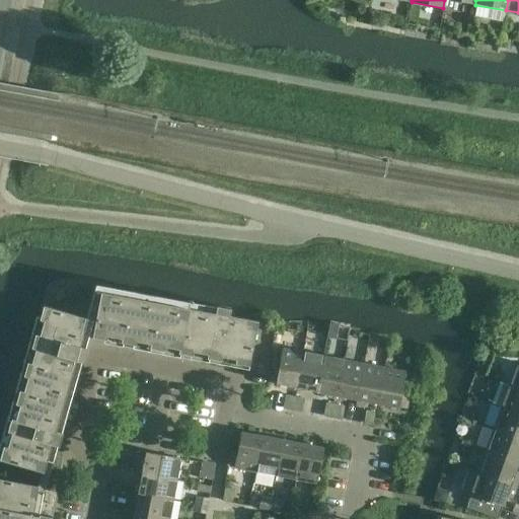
[(215,314),(110,294),(99,292),(91,337),(191,356),(248,367),(257,322),(228,316),(230,309),(216,307),(215,314)]
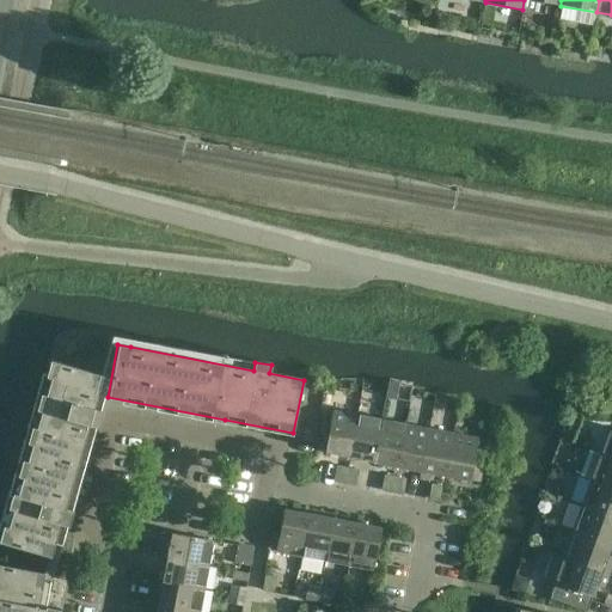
[(73,510),(72,510),(65,508),(87,424),(96,427),(101,411),(92,409),(102,375),(49,361),(0,536),(0,543),(50,557),(60,525),(68,526),(73,510)]
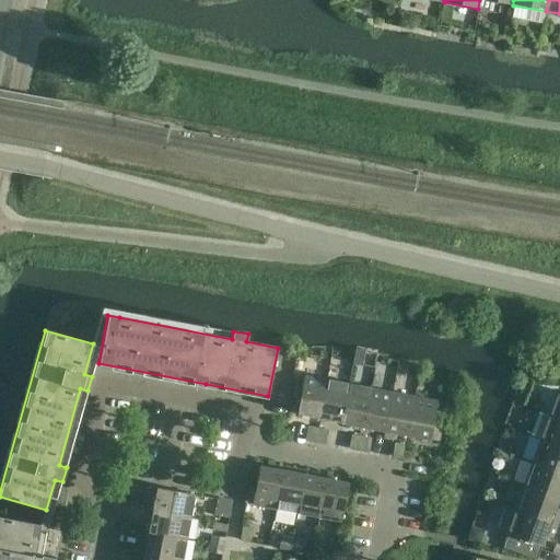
[(296,415),(314,418),(319,419),(327,381),(304,376),(296,415)]
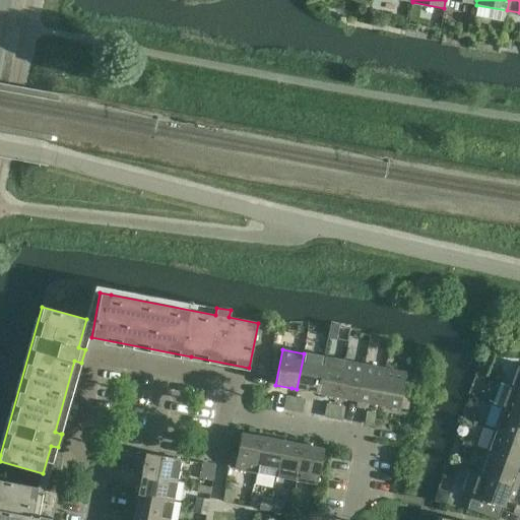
[(324,358),(304,353),(297,389),(317,393),(324,358)]
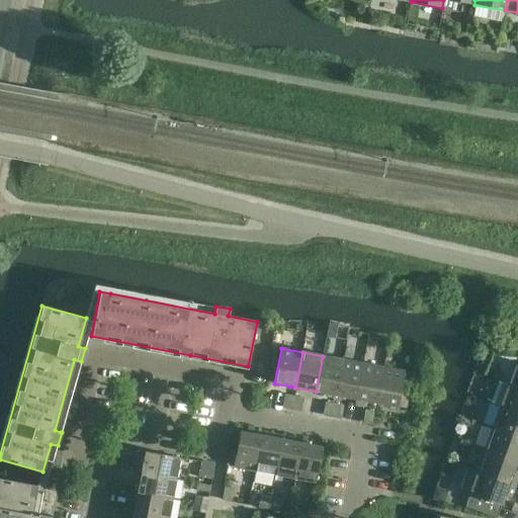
[(343,360),(323,356),(316,392),(336,396),(343,360)]
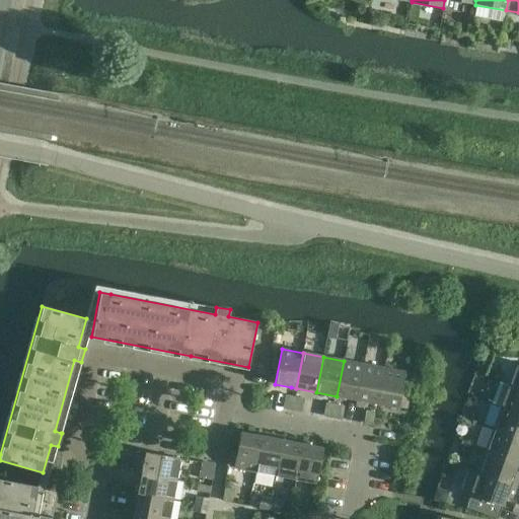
[(364,365),(344,361),(337,396),(357,400),(364,365)]
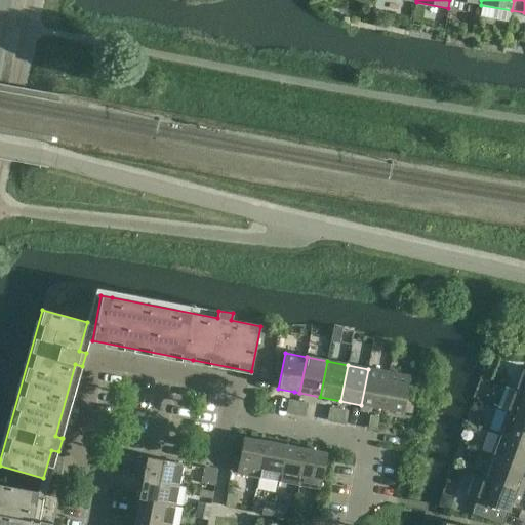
[(515,390),(524,393),(524,367),(523,367),(515,390)]
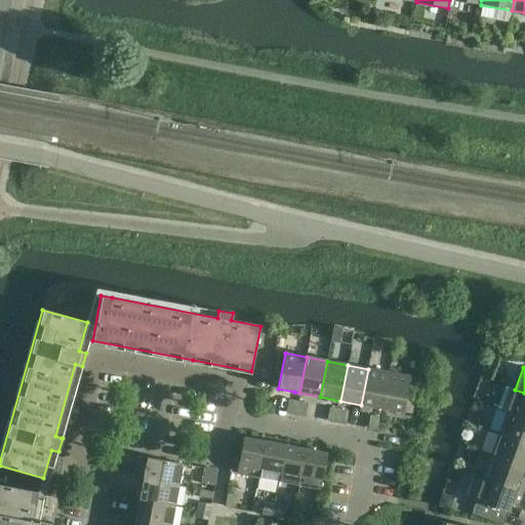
[(389,372),(368,369),(361,405),(381,408),(389,372)]
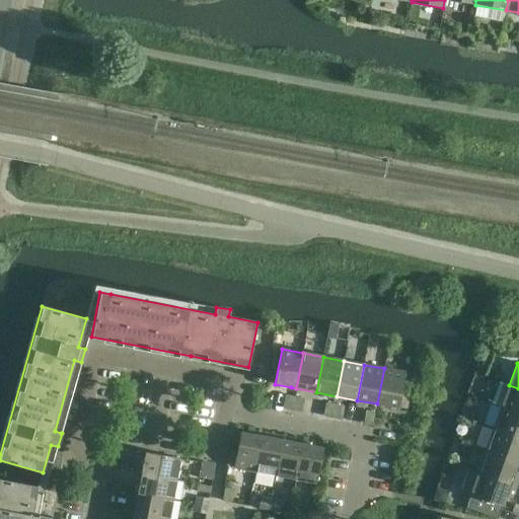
[(384,368),(377,403),(406,410),(410,397),(400,395),(404,372),(384,368)]
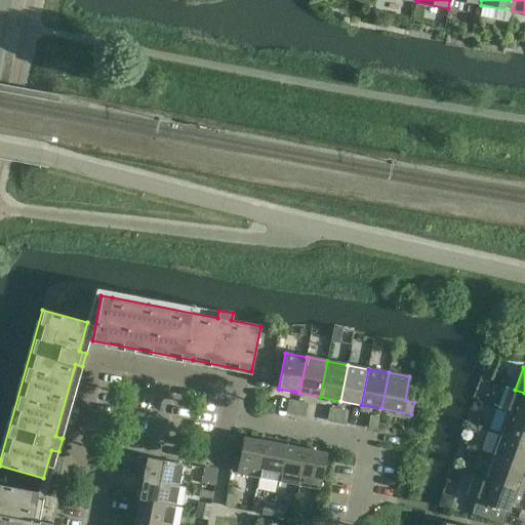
[(506,387),(497,408),(507,412),(524,418),(524,393),(515,390),(506,387)]
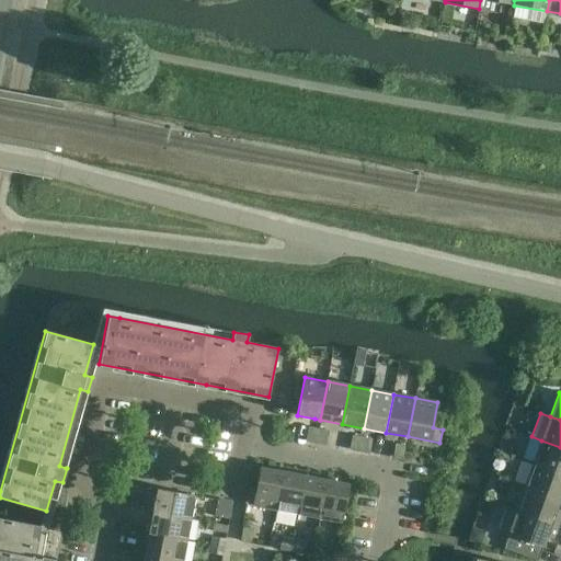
[(318,430),(309,427),(307,441),(316,443),(318,430)]
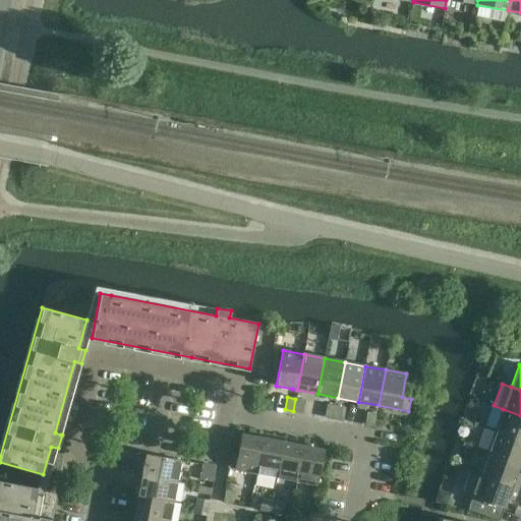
[(295,399),(293,411),(301,412),(303,400),(295,399)]
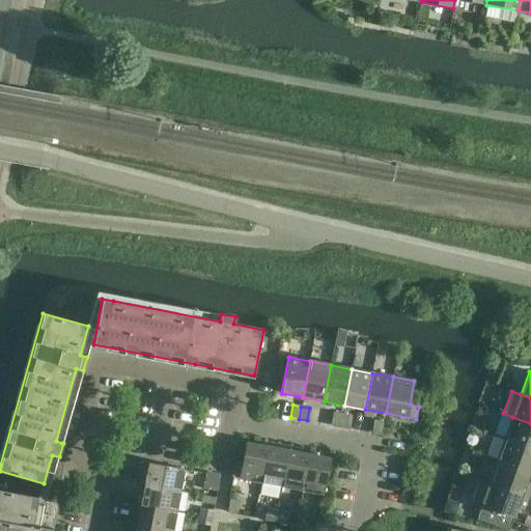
[(340,427),(342,414),(334,413),(332,425),(340,427)]
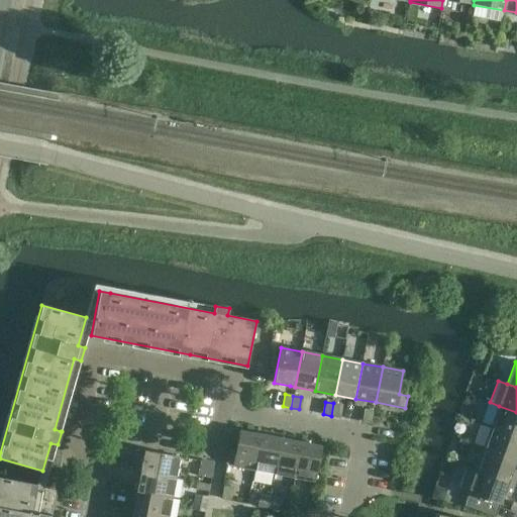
[(333,403),(331,416),(339,417),(341,405),(333,403)]
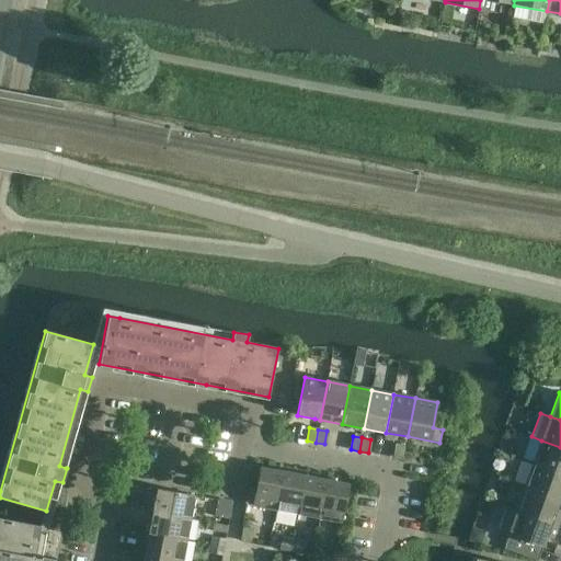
[(560,447),(541,441),(533,464),(560,473),(560,447)]
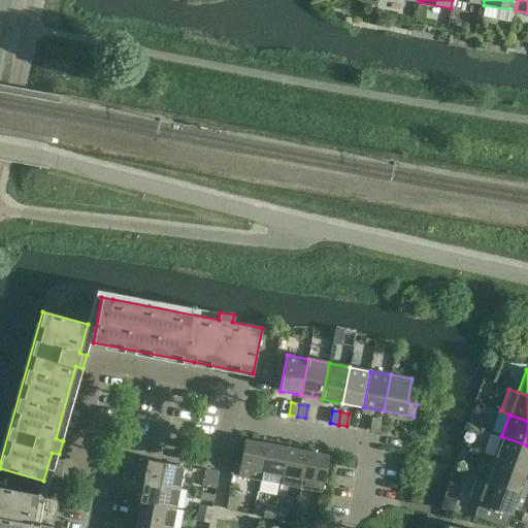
[(370,430),(378,432),(382,420),(373,418),(370,430)]
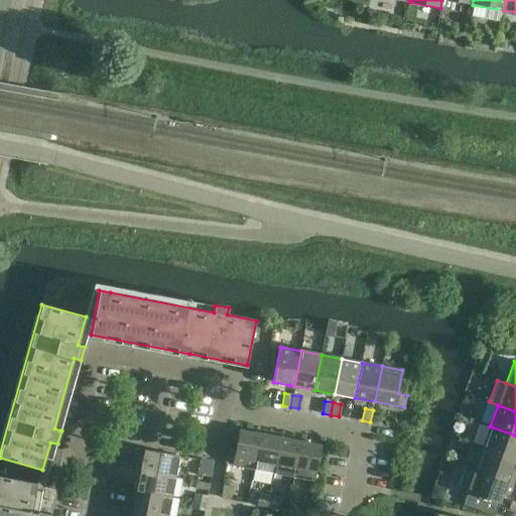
[(515,435),(490,426),(483,448),(510,458),(513,448),(515,448),(515,435)]
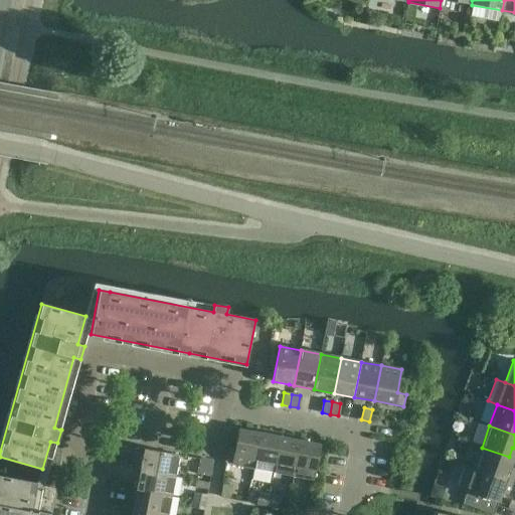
[(238,430),(238,432),(231,465),(252,469),(260,434),(238,430)]
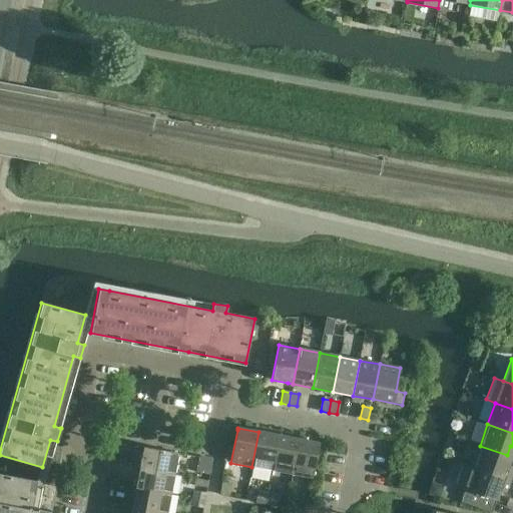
[(251,467),(272,470),(279,435),(259,432),(251,467)]
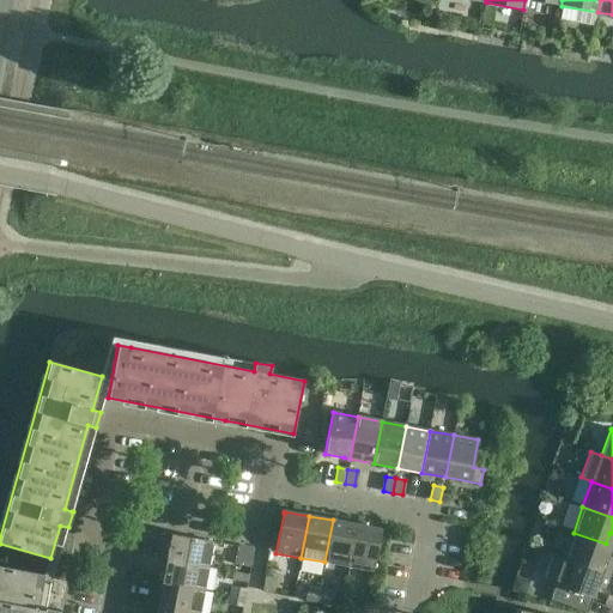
[(325,562),(344,565),(349,566),(357,525),(333,520),(325,562)]
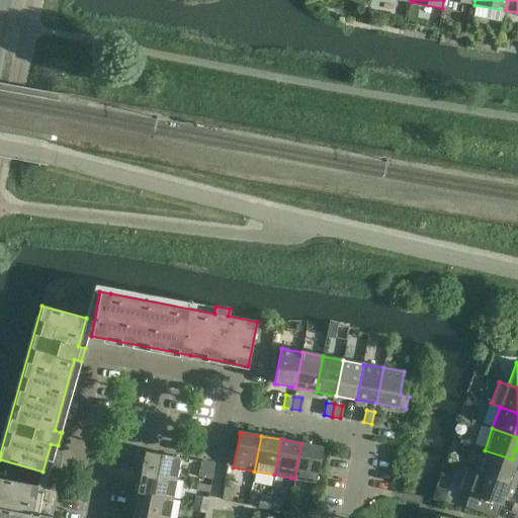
[(301,443),(294,479),(316,483),(323,447),(301,443)]
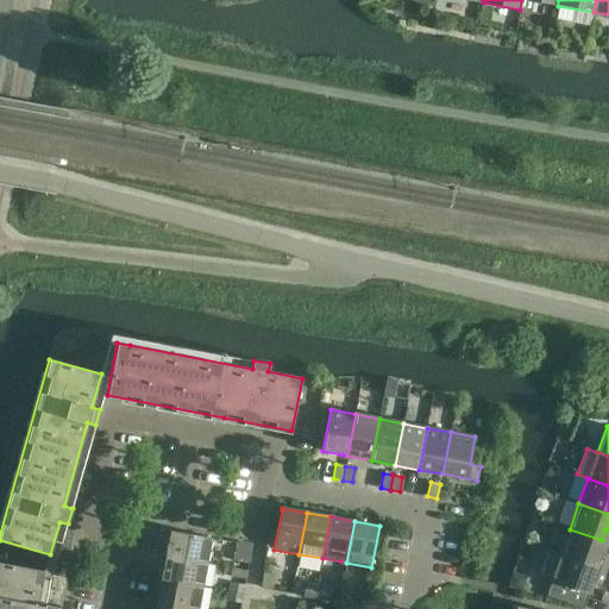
[(560,554),(604,570),(608,557),(608,556),(597,552),(602,540),(570,529),(560,554)]
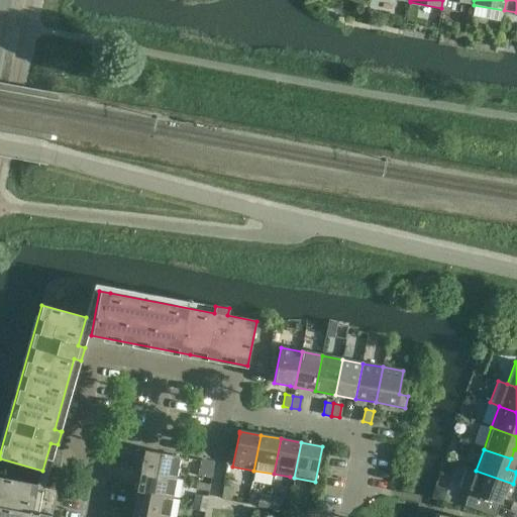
[(180,456),(144,450),(140,472),(176,478),(180,456)]
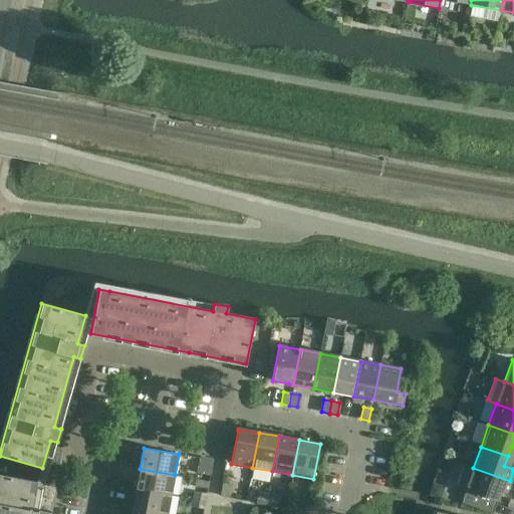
[(210,471),(211,463),(200,461),(198,469),(210,471)]
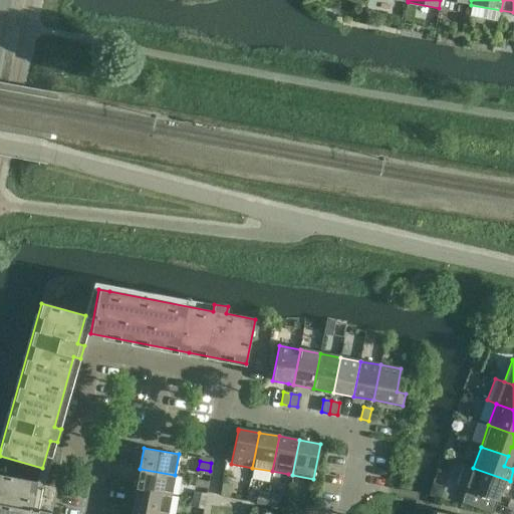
[(491,513),(492,513),(501,492),(506,493),(510,481),(473,468),(464,465),(456,488),(466,491),(462,504),(491,513)]
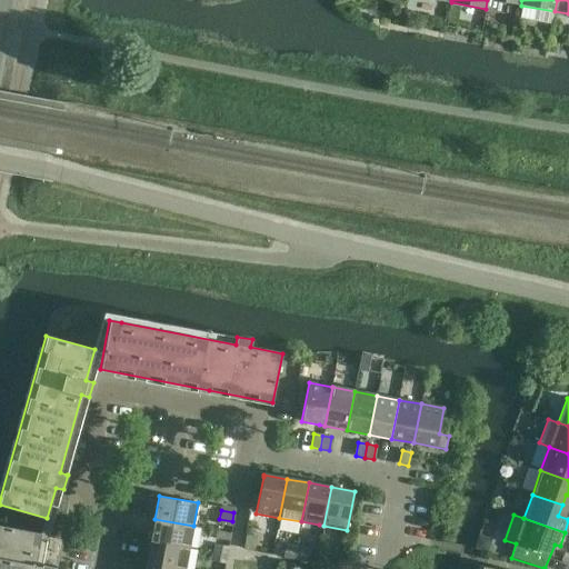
[(155,519),(150,541),(189,548),(193,526),(155,519)]
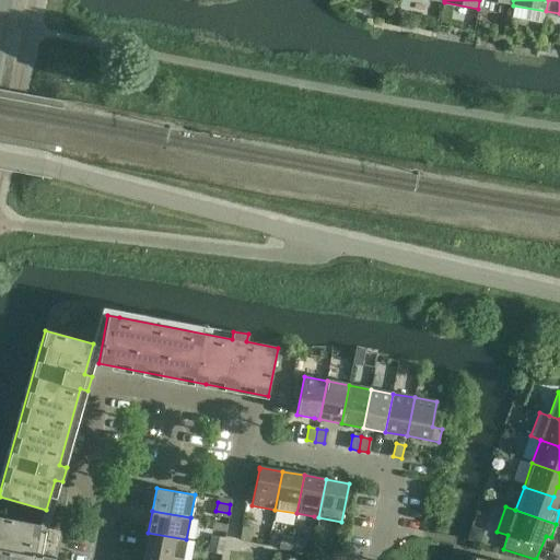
[(54,559),(55,558),(35,555),(41,525),(0,517),(0,559),(54,559)]
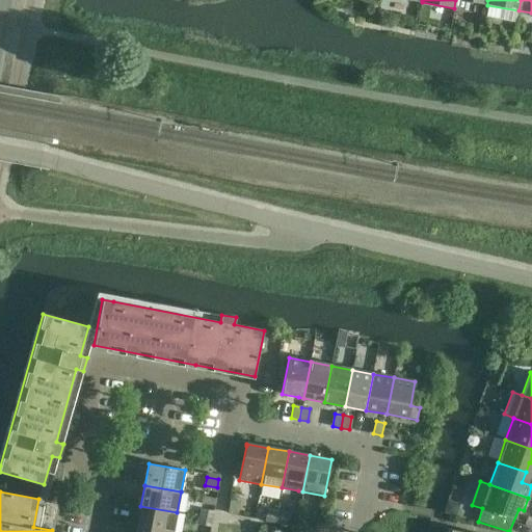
[(241,503),(233,501),(231,513),(239,514),(241,503)]
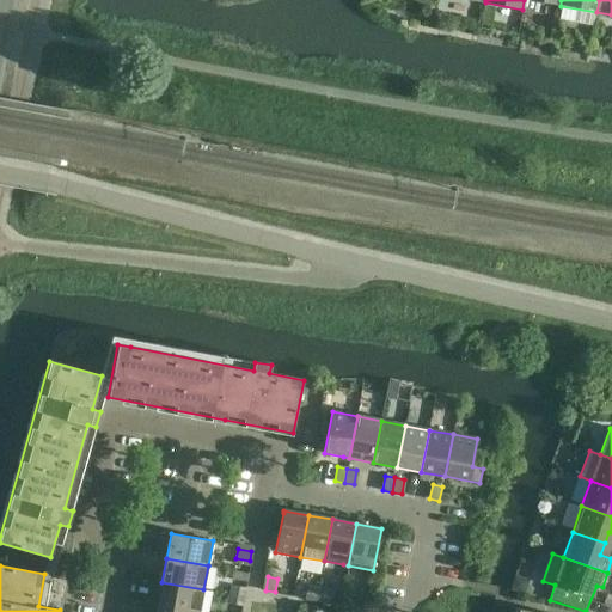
[(161,582),(157,606),(191,611),(199,611),(203,589),(161,582)]
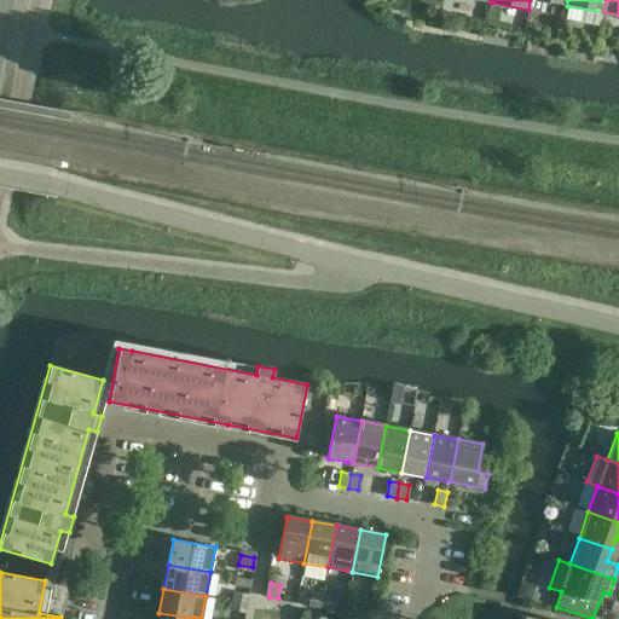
[(232,601),(246,603),(248,595),(233,593),(232,601)]
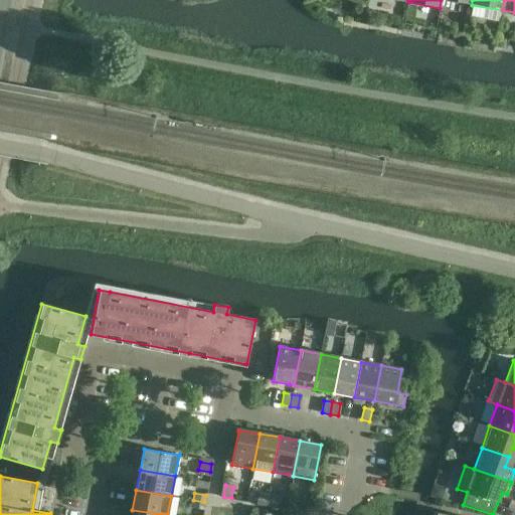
[(266,508),(267,505),(269,495),(258,493),(255,506),(266,508)]
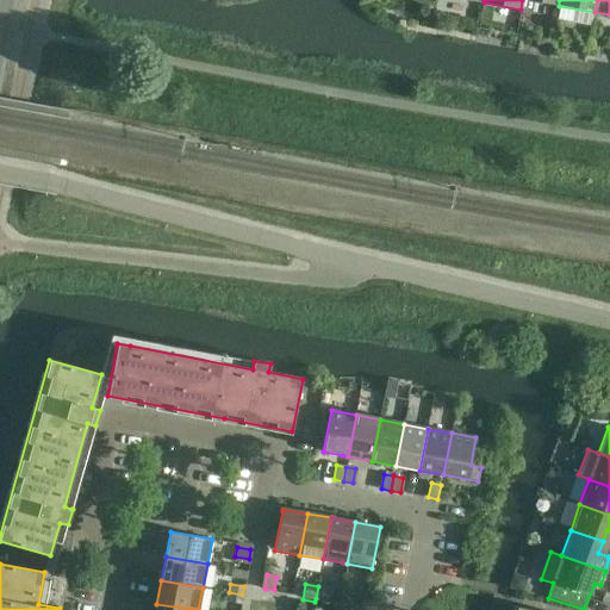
[(318,586),(316,598),(315,602),(328,604),(330,587),(318,586)]
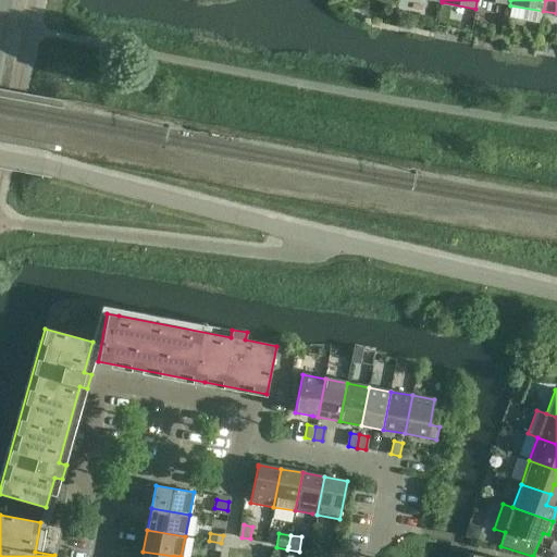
[(221,543),(209,541),(207,549),(220,552),(221,543)]
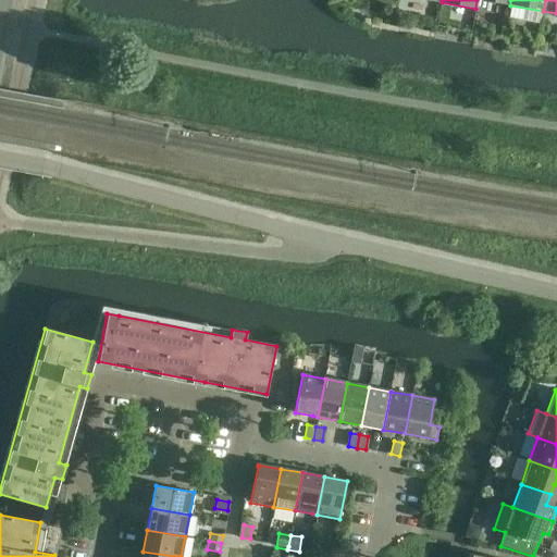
[(332,542),(329,554),(337,555),(339,543),(332,542)]
